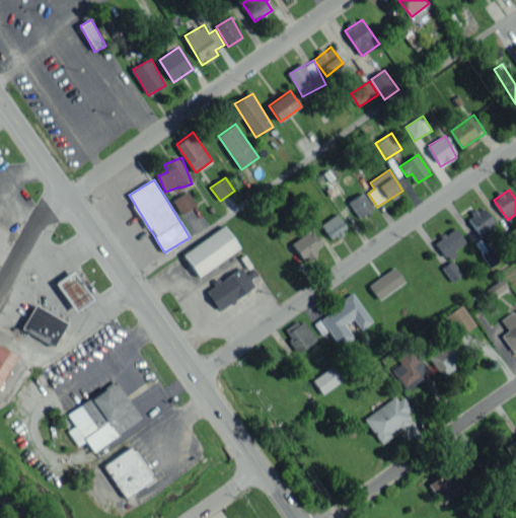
[(174,201),(182,214),(197,206),(189,192),(174,201)]
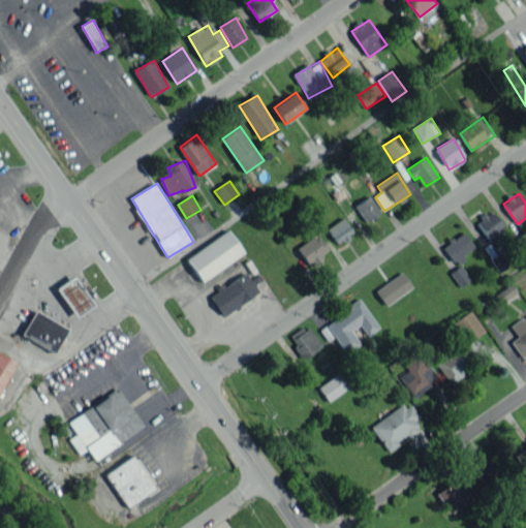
[(357,206),(368,222),(381,213),(370,196),(357,206)]
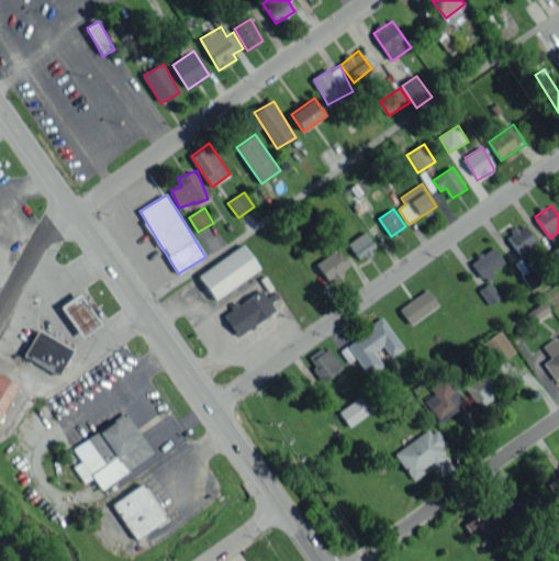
[(538,246),(526,225),(509,235),(521,256),(538,246)]
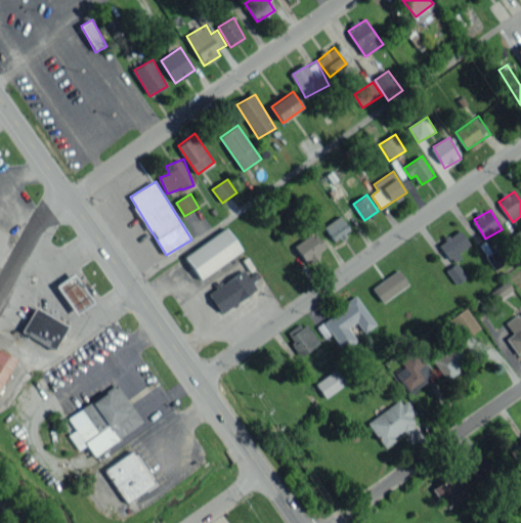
[(351,233),(343,217),(327,225),(335,242),(351,233)]
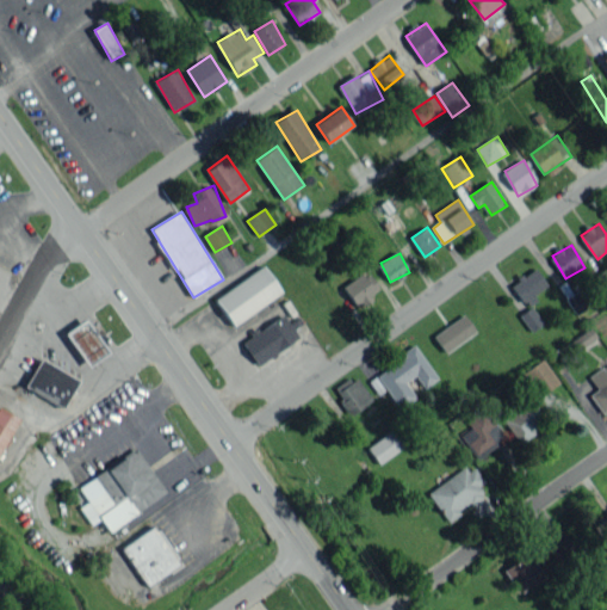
[(283,293),(265,266),(216,300),(235,326),(283,293)]
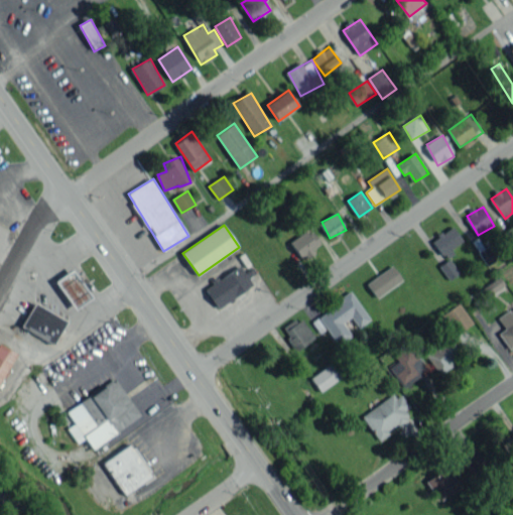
[(466,243),(455,227),(434,241),(445,257),(466,243)]
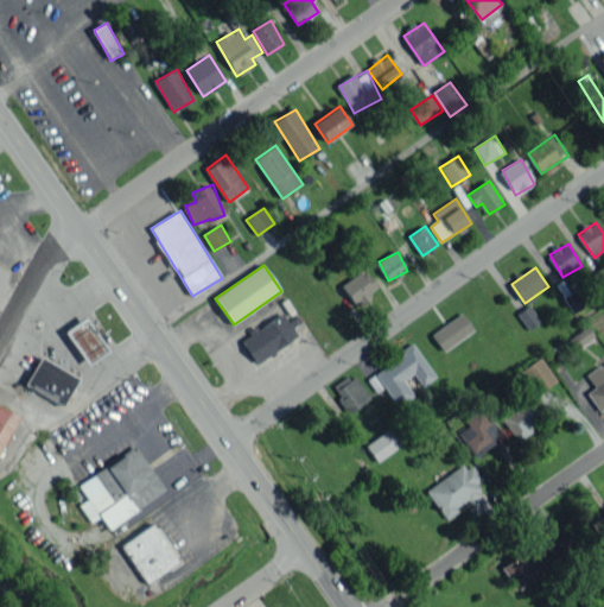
[(343,286),(356,307),(380,290),(368,271),(343,286)]
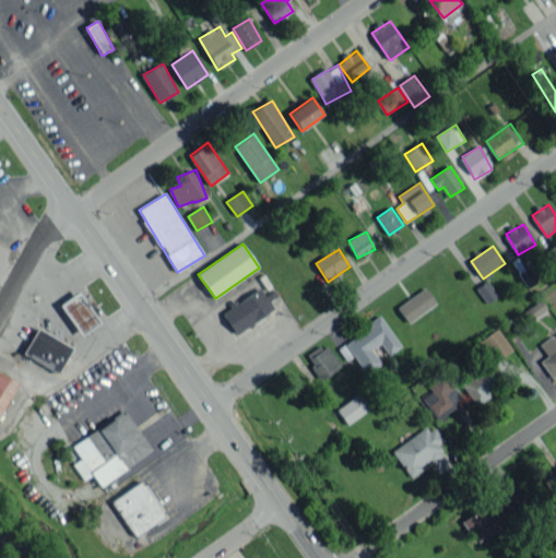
[(488,304),(499,296),(488,281),(477,288),(488,304)]
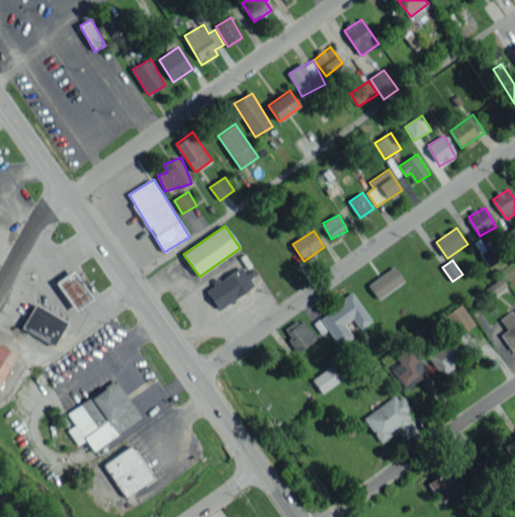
[(221,312),(255,285),(241,266),(206,292),(221,312)]
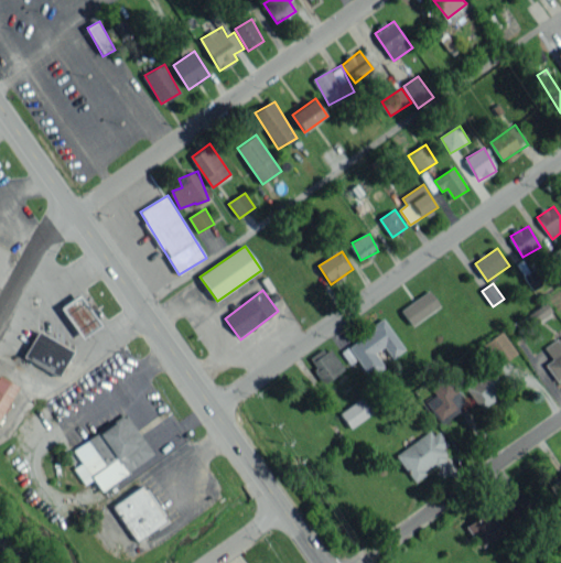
[(402,312),(414,327),(442,306),(430,290),(402,312)]
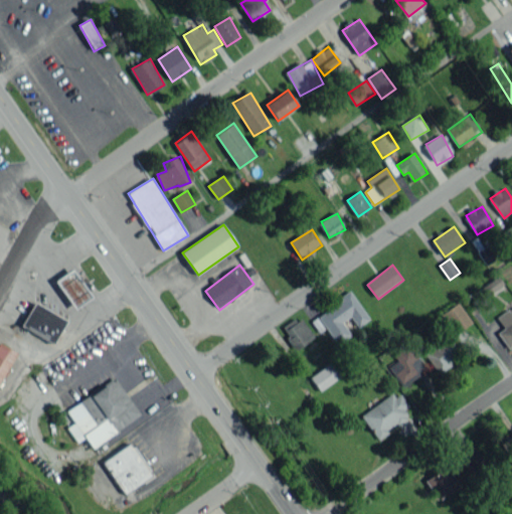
[(93,298),(72,270),(55,282),(75,310),(93,298)]
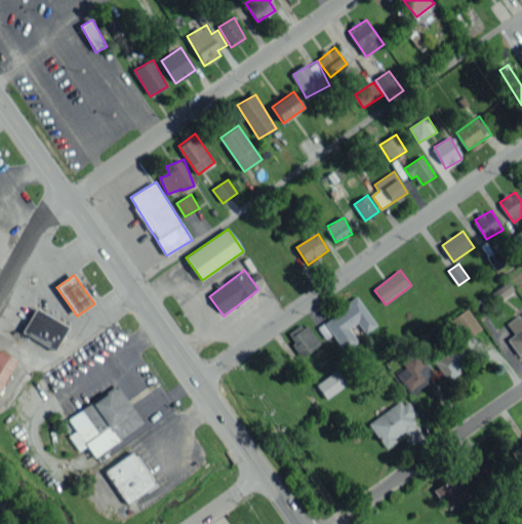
[(491,293),(497,303),(515,290),(509,282),(491,293)]
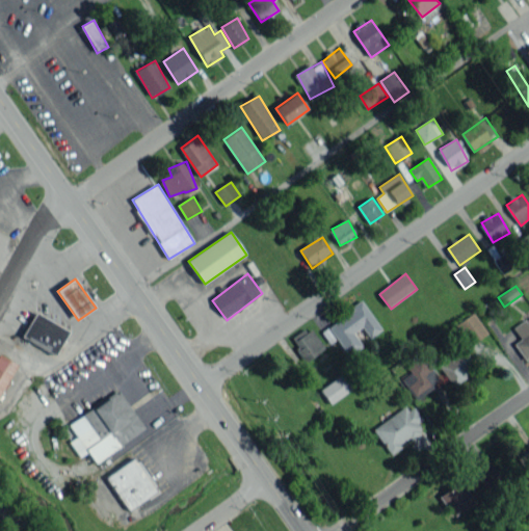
[(382,330),(365,303),(322,332),(332,344),(338,339),(349,356),(364,347),(354,333),(364,327),(371,338),(382,330)]
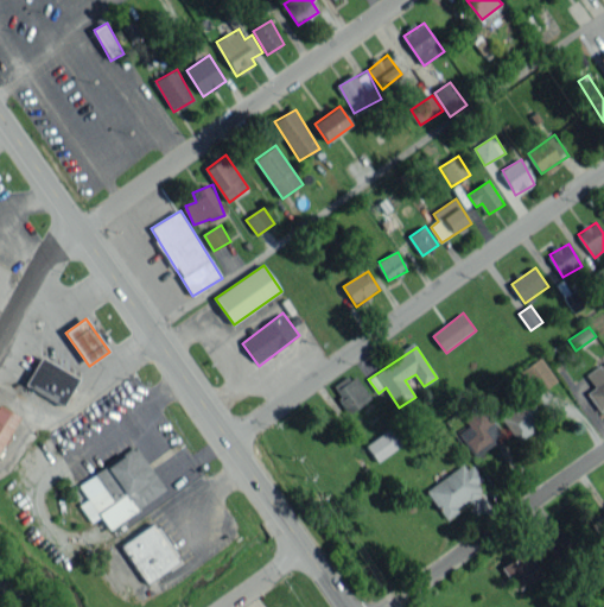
[(536,394),(558,383),(542,358),(522,370),(536,394)]
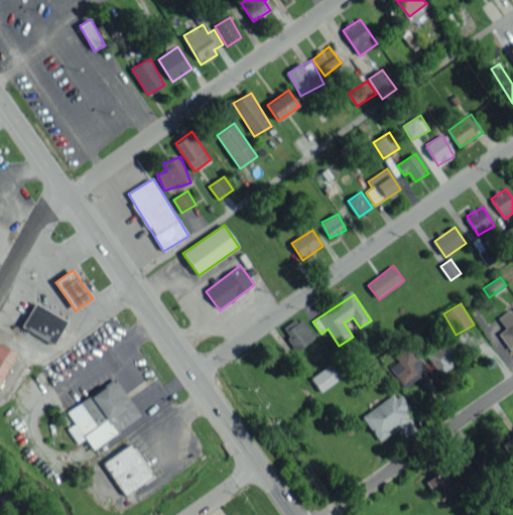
[(68,319),(33,304),(22,329),(56,345),(68,319)]
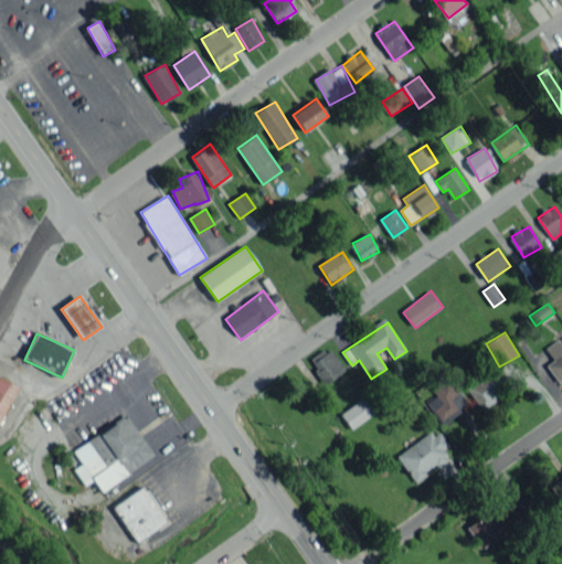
[(561,339),(547,349),(554,361),(548,365),(558,382),(561,379),(561,339)]
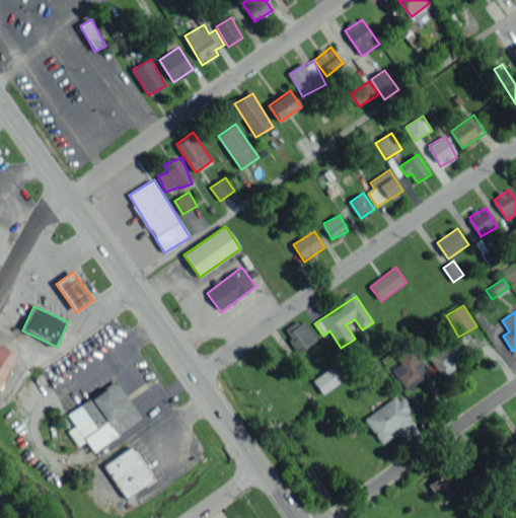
[(285,331),(300,353),(318,341),(303,319),(285,331)]
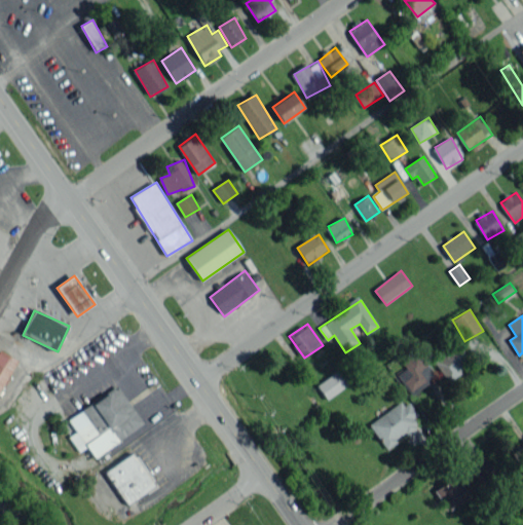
[(471,370),(461,348),(437,359),(446,380),(471,370)]
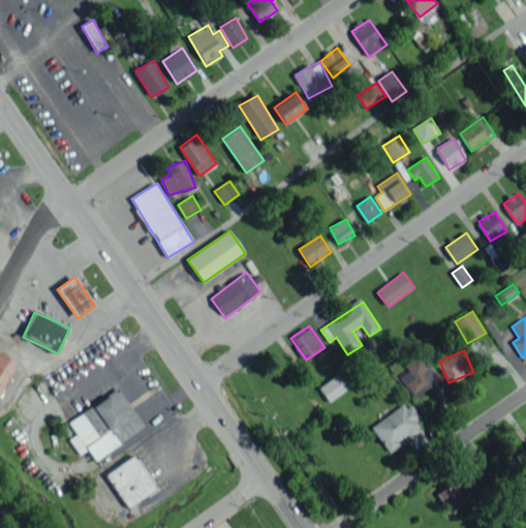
[(0,396),(19,363),(1,352),(0,352),(0,396)]
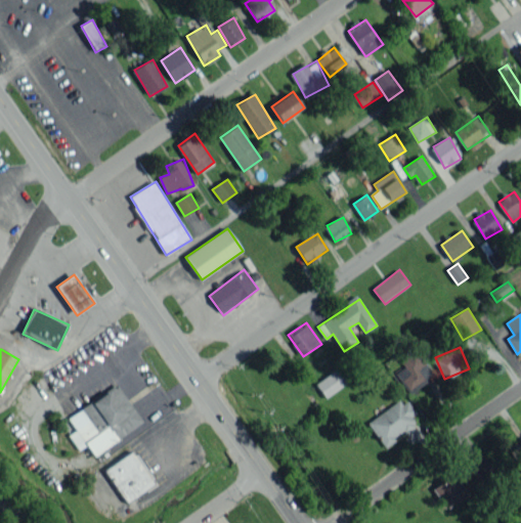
[(410,392),(434,379),(418,350),(402,359),(411,376),(403,381),(410,392)]
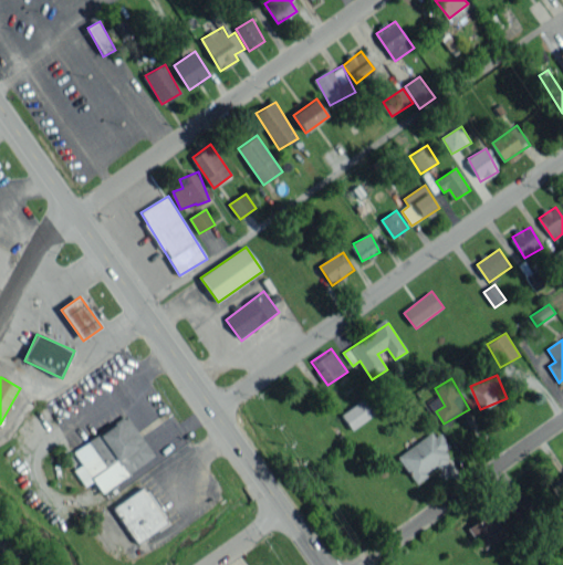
[(342,416),(353,430),(376,414),(366,399),(342,416)]
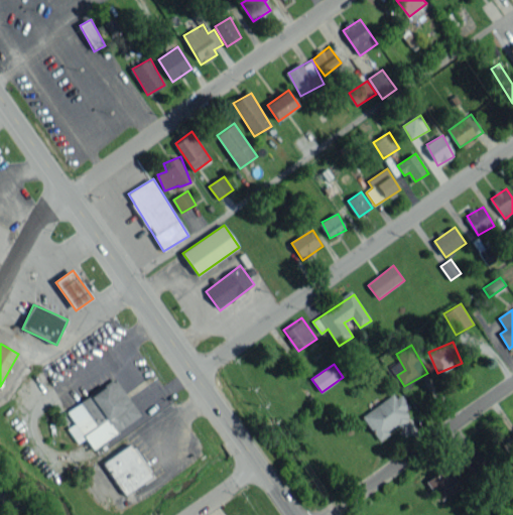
[(92,447),(142,418),(119,379),(68,410),(76,424),(69,428),(79,443),(87,438),(92,447)]
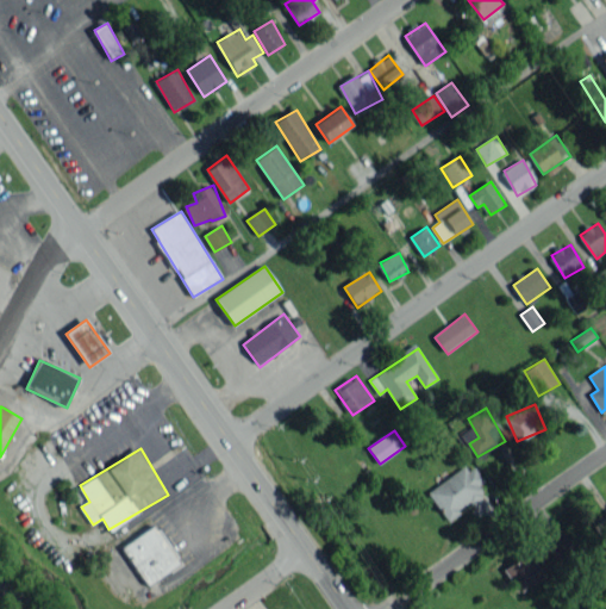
[(448,521),(486,495),(480,486),(486,482),(474,463),(429,492),(448,521)]
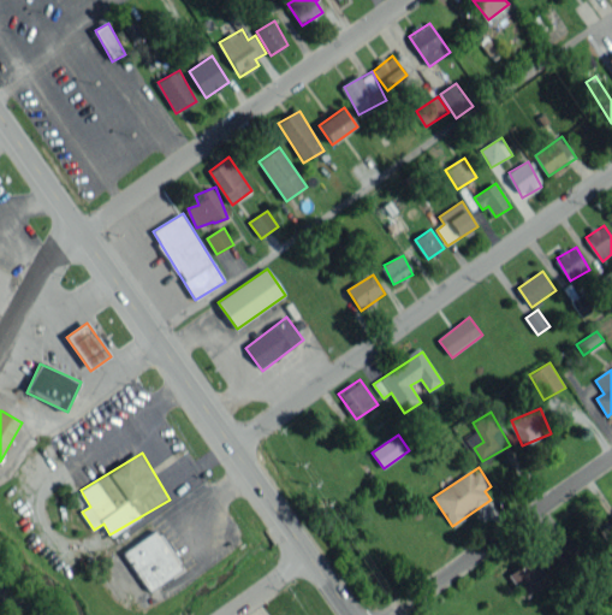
[(611,522),(600,528),(611,553),(611,522)]
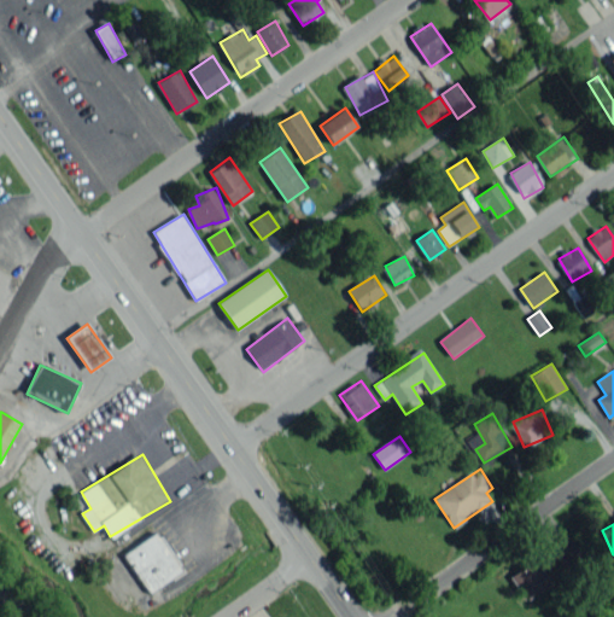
[(124,554),(150,593),(185,571),(159,531),(124,554)]
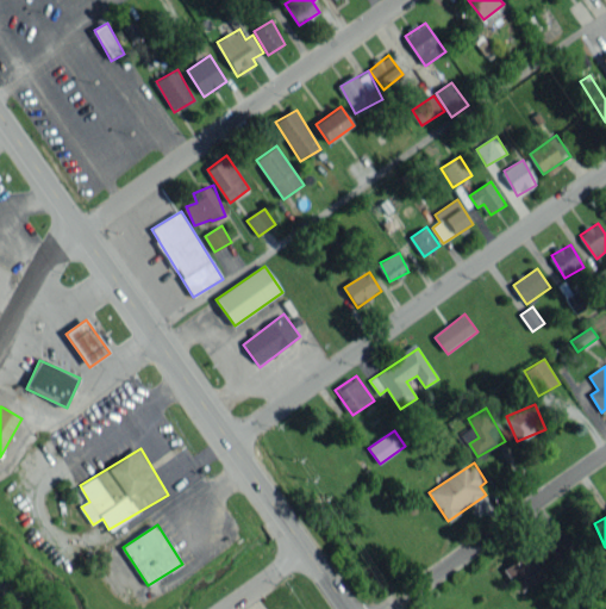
[(561,558),(575,547),(561,528),(547,539),(561,558)]
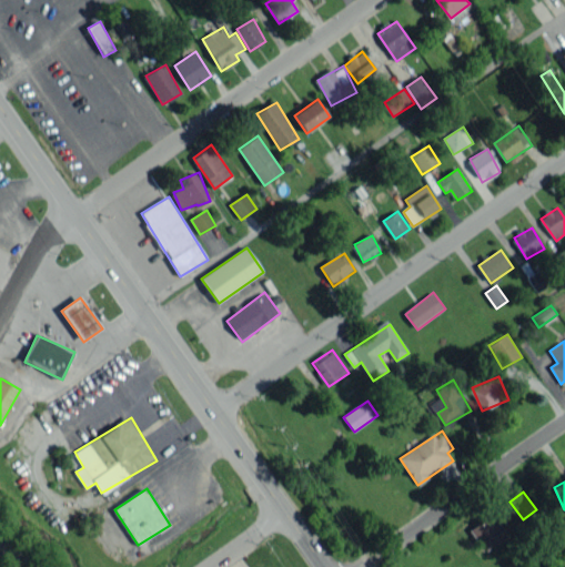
[(506,538),(493,516),(471,528),(484,552),(506,538)]
